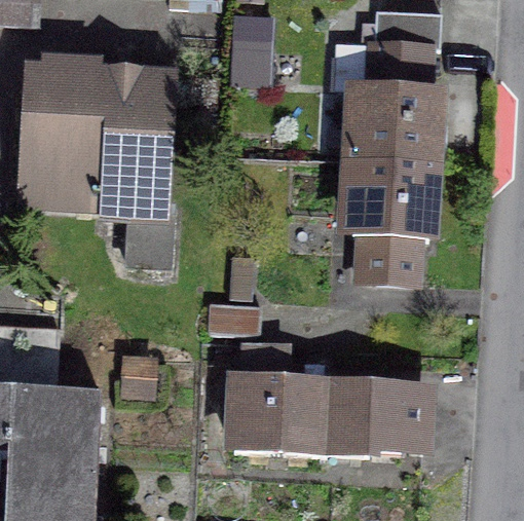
[(0,22),(30,24),(31,0),(0,0),(0,22)]
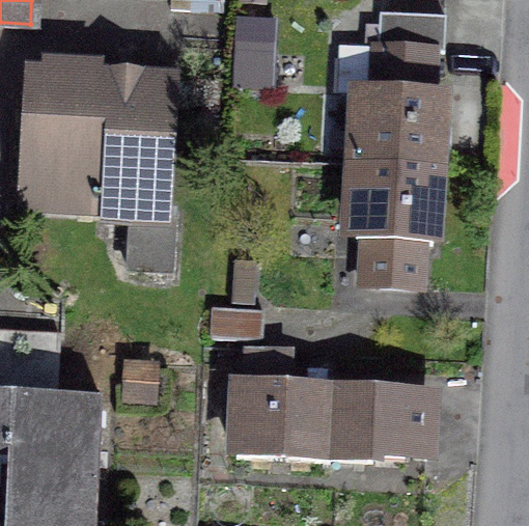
[(376,46),(432,49),(442,49),(444,14),(379,10),(376,46)]
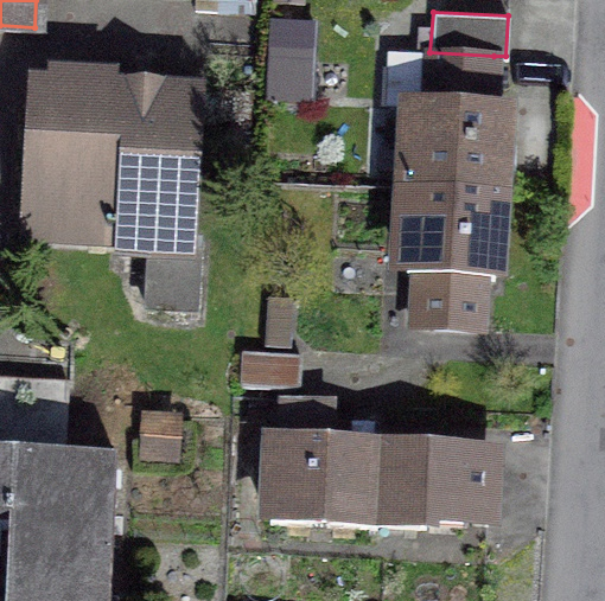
[(309,98),(311,52),(269,50),(267,97),(309,98)]
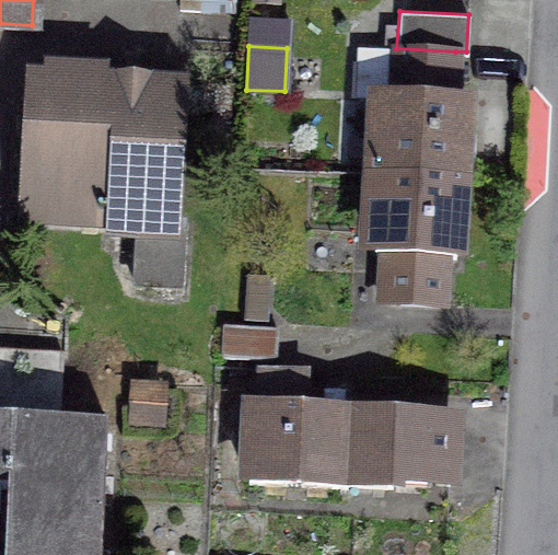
[(463,101),(453,100),(455,51),(396,48),(365,47),(356,56),(355,95),(383,95),(379,173),(458,177),(463,101)]
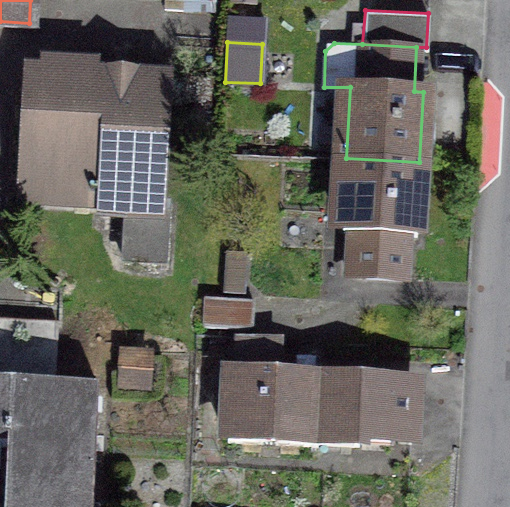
[(38,74),(31,193),(104,197),(103,207),(125,209),(122,256),(163,258),(165,208),(152,208),(159,80),(38,74)]
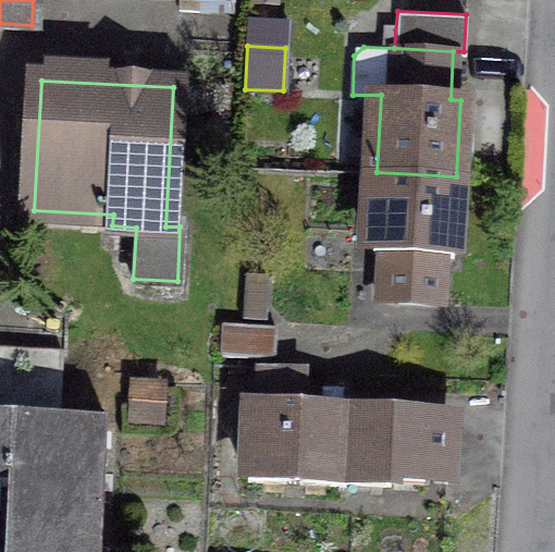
[(456,176),(377,172),(372,248),(399,250),(396,297),(438,301),(441,253),(451,253),(456,176)]
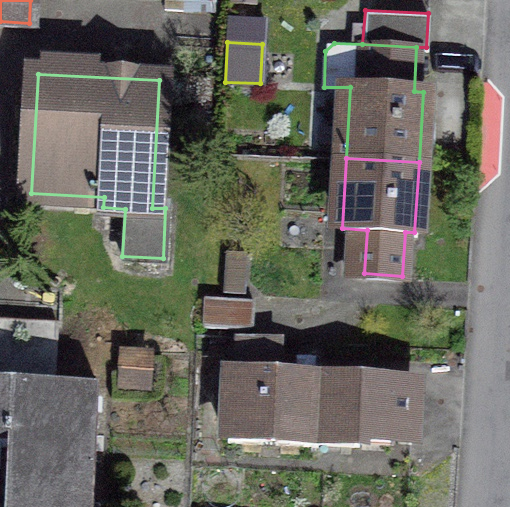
[(252,298),(203,295),(202,323),(250,326),(252,298)]
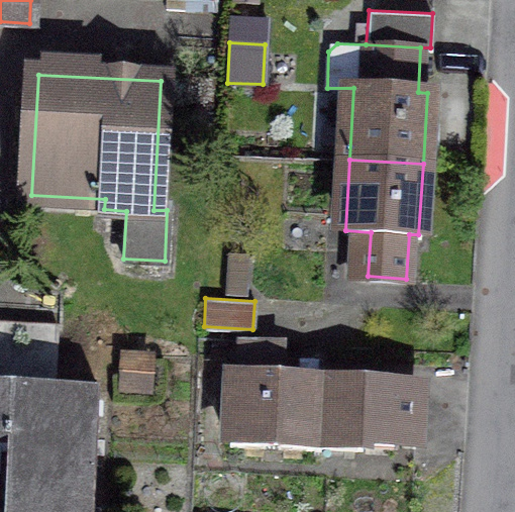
[(58,323),(0,320),(0,381),(55,384),(58,323)]
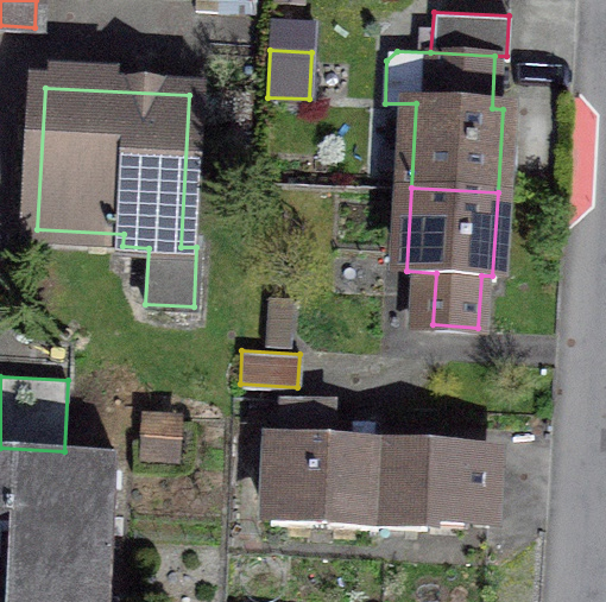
[(327,398),(281,395),(278,437),(273,437),(269,520),(424,525),(425,500),(487,504),(488,466),(428,462),(429,445),(324,439),(327,398)]
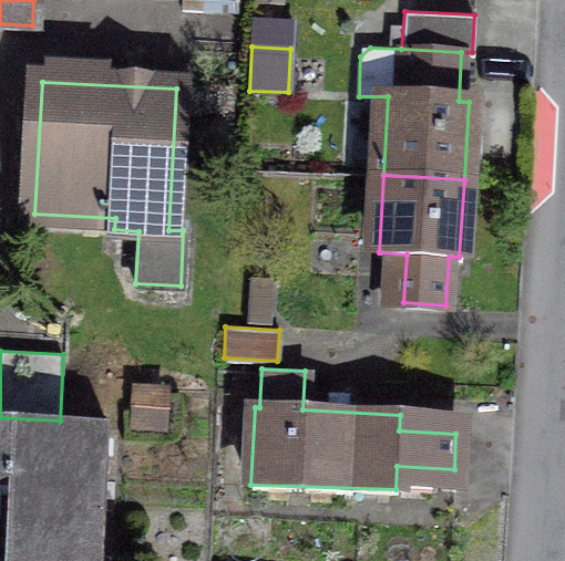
[(60,421),(0,417),(0,480),(8,481),(3,560),(100,560),(108,423),(60,421)]
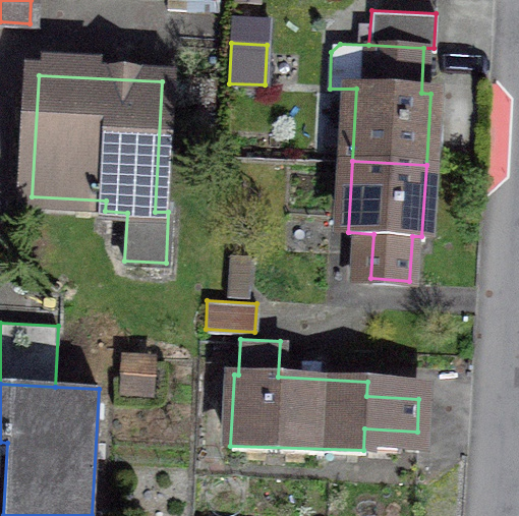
All buildings are outlined.
